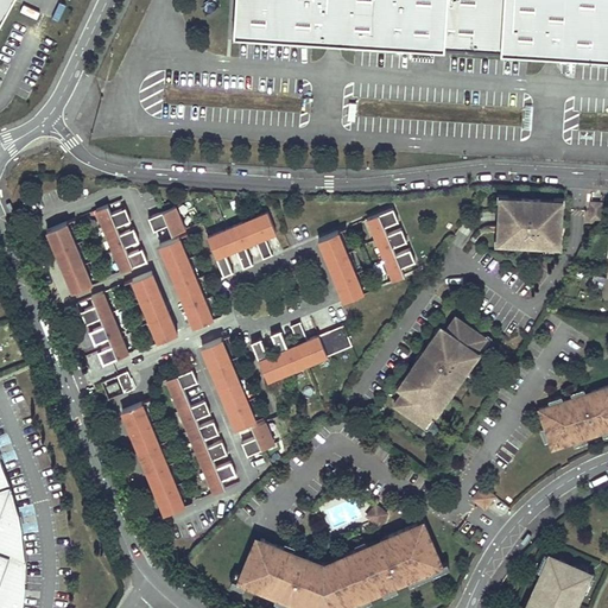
[(0,0),(0,30),(16,0),(0,0)]
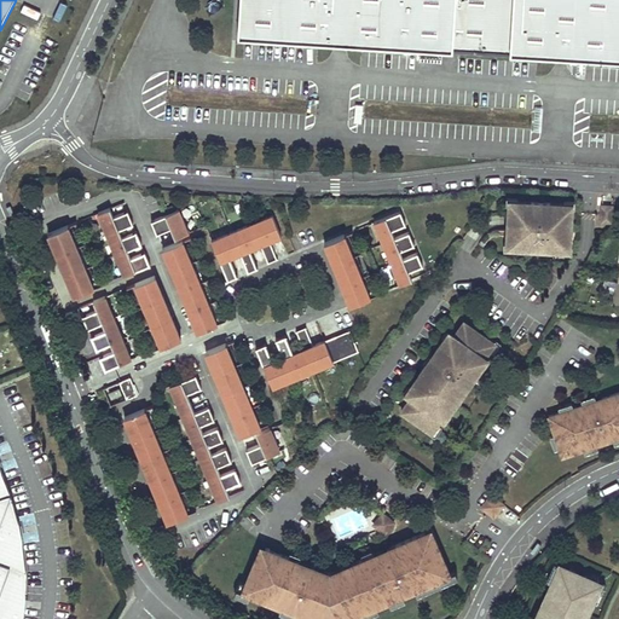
[(618,0),(236,0),(235,36),(618,61),(618,0)]
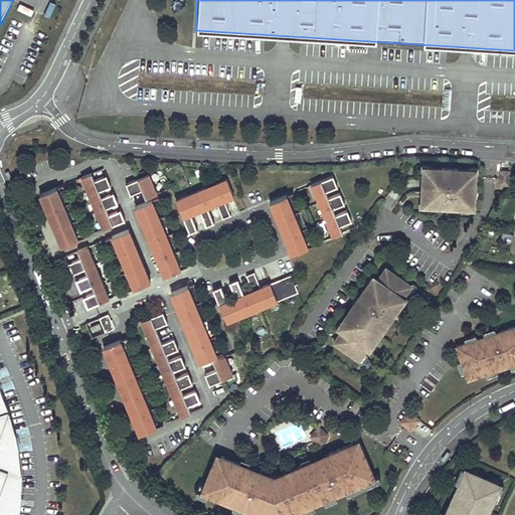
[(470,169),(430,167),(430,170),(423,169),(421,202),(427,202),(427,205),(468,207),(468,204),(474,205),(476,172),(470,172),(470,169)]
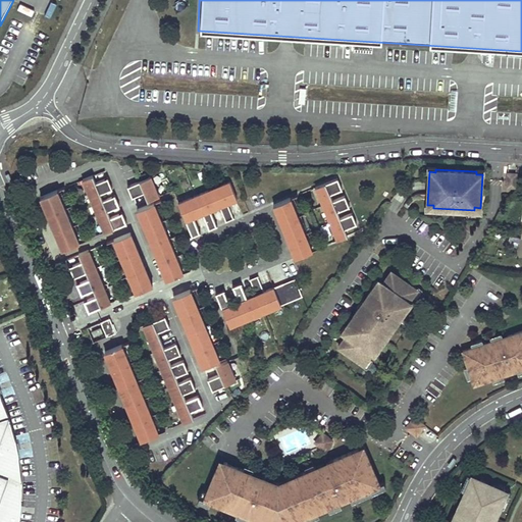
[(516,173),(508,173),(507,187),(515,188),(516,173)]
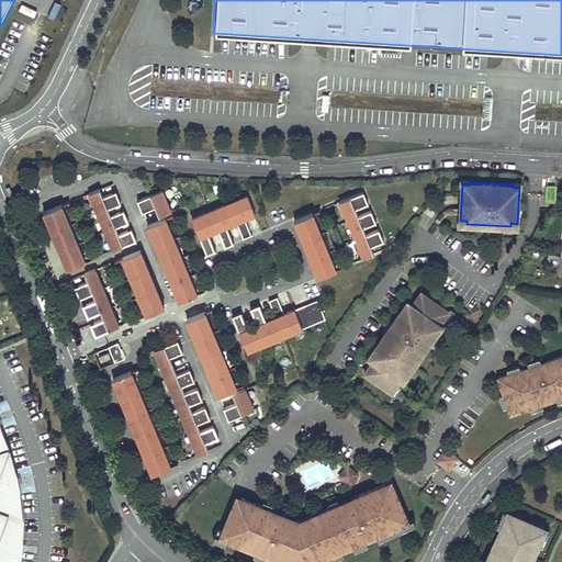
[(125,212),(122,214),(121,211),(111,215),(108,208),(121,203),(117,193),(114,194),(113,192),(103,197),(100,189),(89,193),(112,250),(136,240),(133,232),(130,233),(128,231),(119,234),(115,226),(128,222),(125,212)]
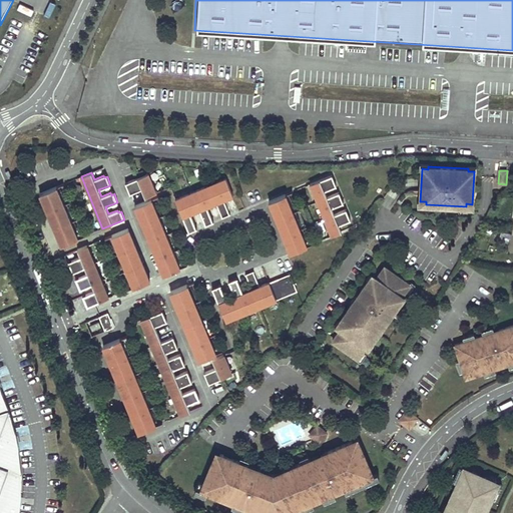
[(156,192),(148,173),(137,177),(125,182),(129,193),(141,188),(145,197),(156,192)]
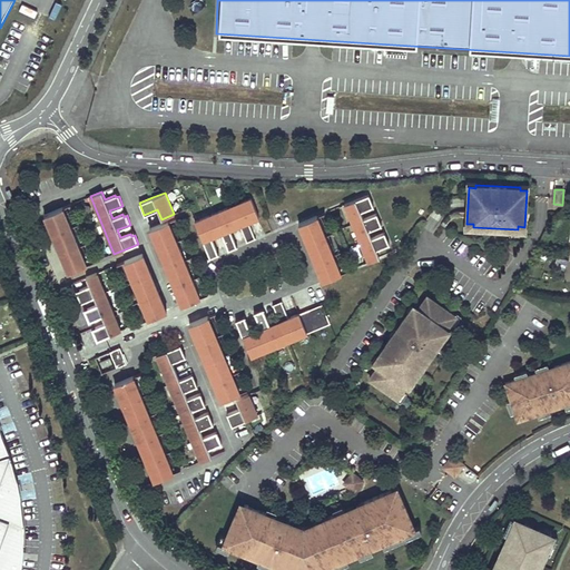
[(380,223),(376,214),(363,219),(360,212),(370,207),(369,205),(372,204),(369,194),(344,204),(369,262),(379,257),(375,249),(385,245),(384,243),(387,242),(384,233),(371,238),(367,231),(377,226),(376,224),(380,223)]
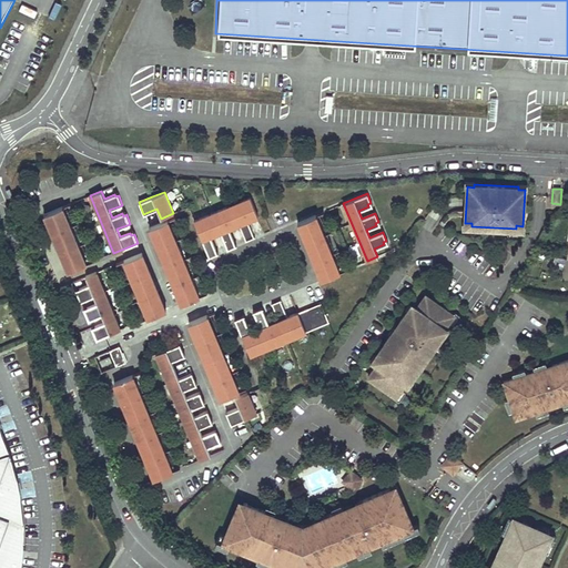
[(257,216),(251,198),(194,221),(208,253),(216,250),(211,235),(221,232),(226,245),(234,242),(229,229),(239,224),(244,237),(253,234),(247,221),(257,216)]
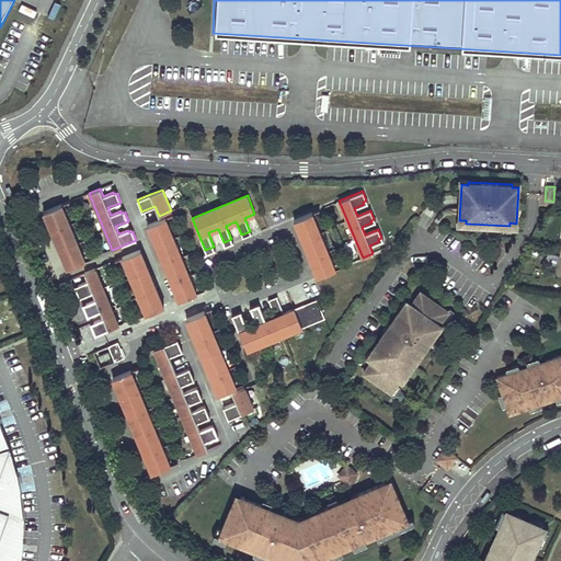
[(89,260),(65,203),(61,204),(86,261),(89,260)]
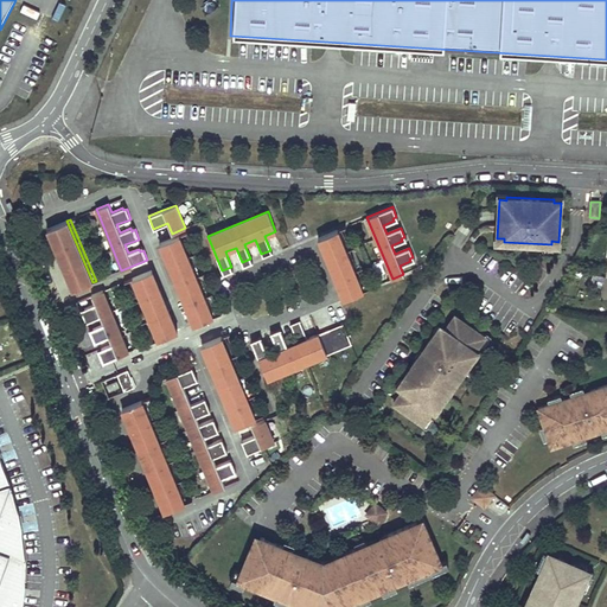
[(93,282),(66,221),(51,228),(59,248),(68,268),(76,288),(93,282)]
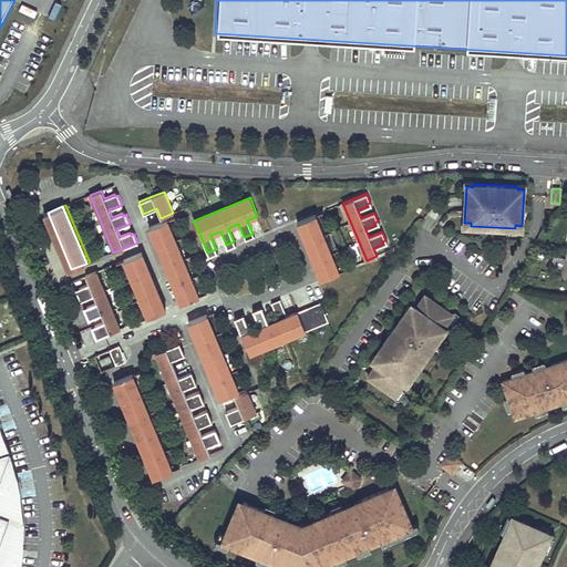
[(55,232),(48,213),(44,214),(52,233),(55,232)]
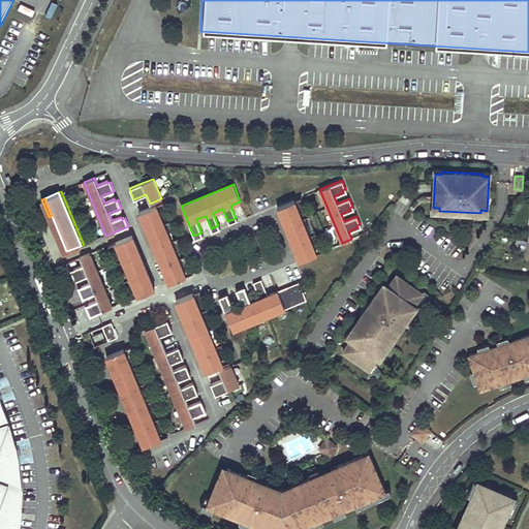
[(319,252),(298,199),(294,200),(316,253),(319,252)]
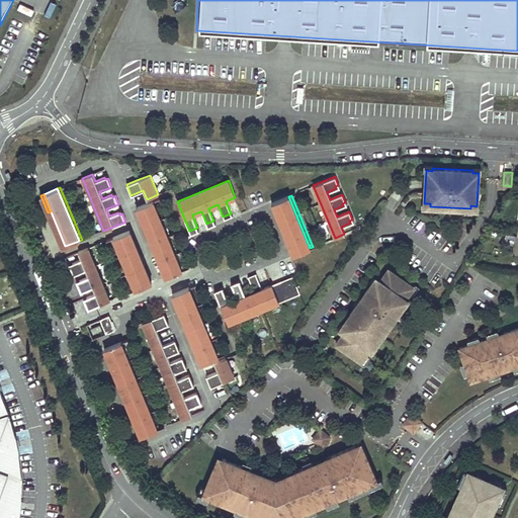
[(310,248),(288,196),(274,201),(281,219),(279,221),(286,238),(289,237),(296,254),(310,248)]
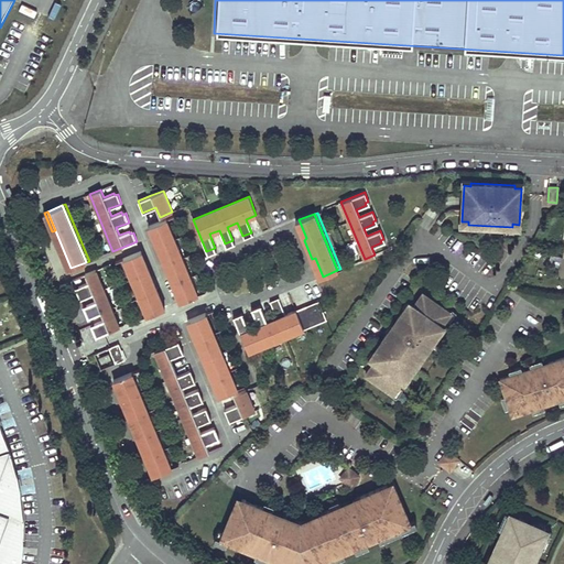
[(198,294),(202,293),(170,217),(166,218),(198,294)]
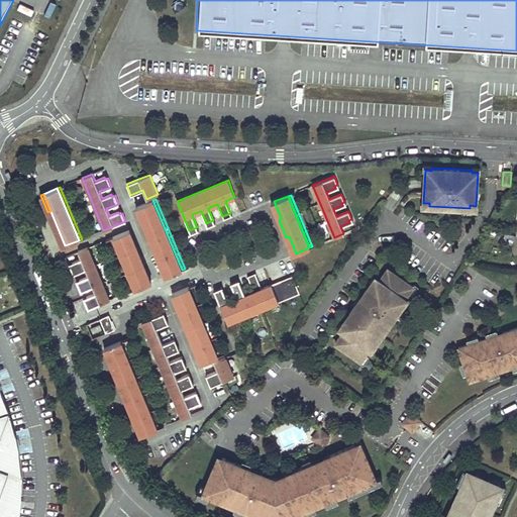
[(182,270),(152,200),(138,206),(145,222),(143,223),(158,260),(161,259),(168,276),(182,270)]
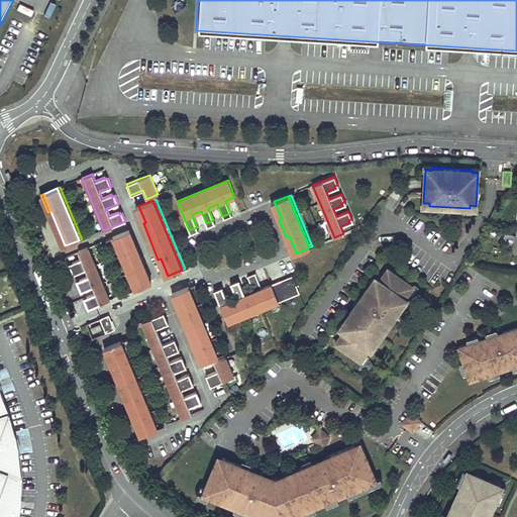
[(281,218),(274,201),(271,203),(279,220),(281,218)]
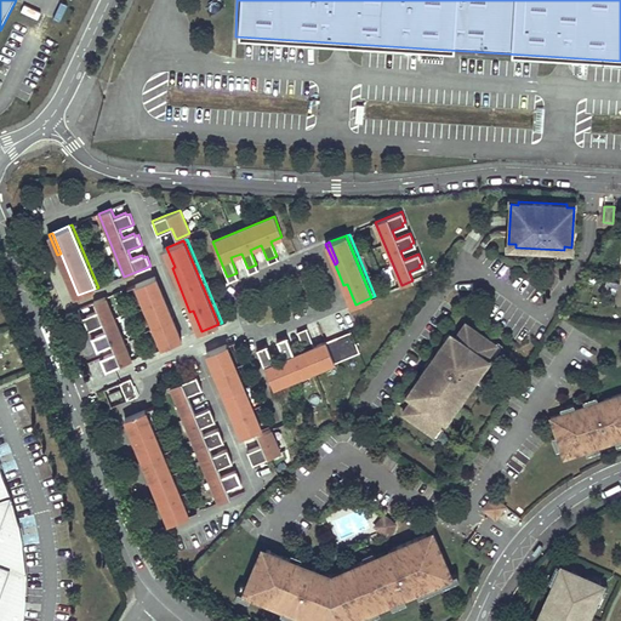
[(166,248),(164,249),(172,268),(175,267),(166,248)]
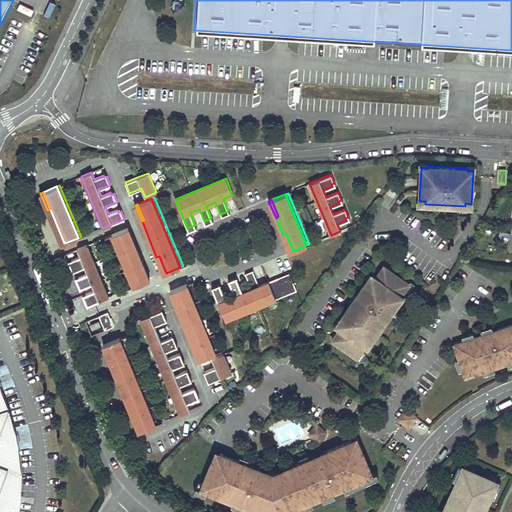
[(57,226),(50,209),(47,210),(54,227),(57,226)]
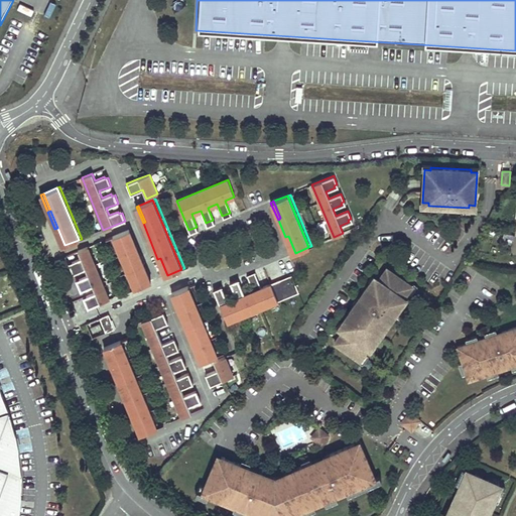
[(65,245),(57,228),(54,229),(62,247),(65,245)]
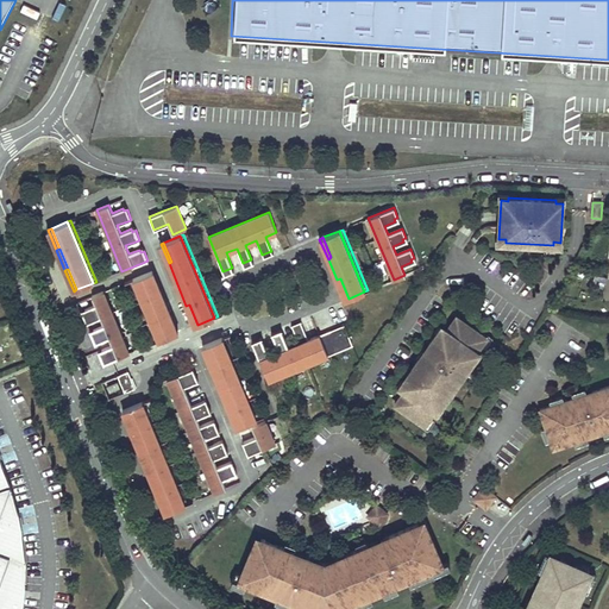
[(161,292),(152,271),(149,272),(158,293),(161,292)]
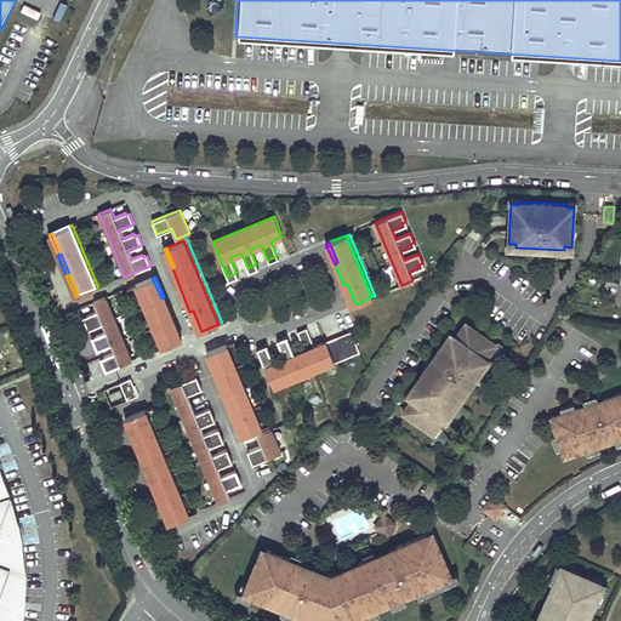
[(161,298),(152,278),(136,284),(161,347),(178,341),(170,319),(161,298)]
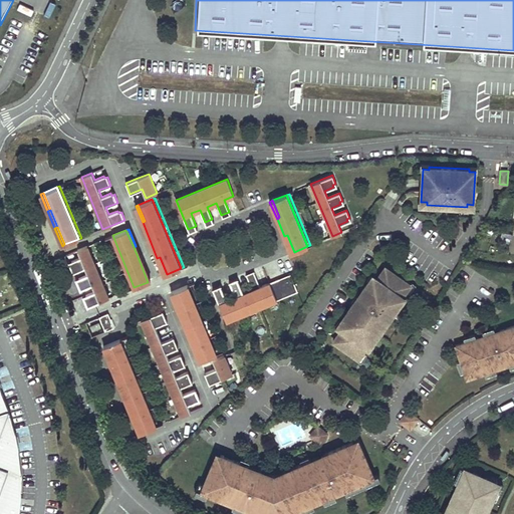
[(134,287),(112,235),(109,237),(132,289),(134,287)]
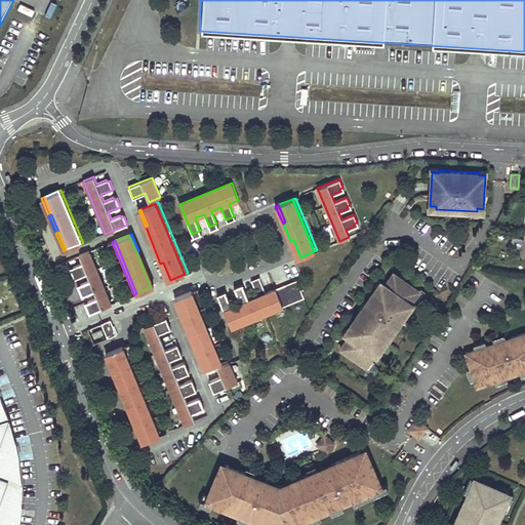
[(300,257),(293,240),(290,241),(297,258),(300,257)]
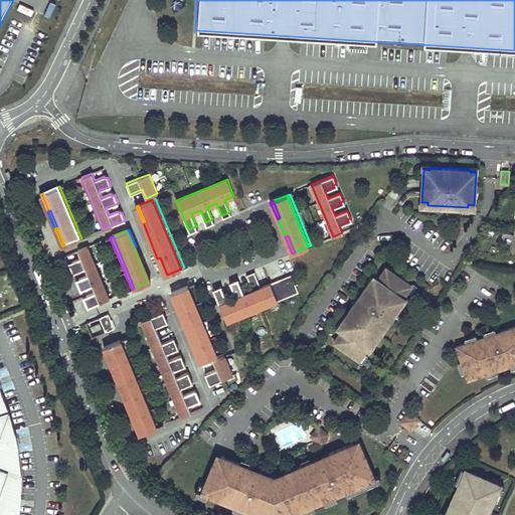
[(109,298),(88,245),(77,249),(80,258),(71,261),(72,264),(69,265),(73,273),(84,268),(88,275),(78,278),(79,281),(76,282),(80,290),(92,285),(95,292),(86,296),(87,298),(83,299),(88,307),(109,298)]
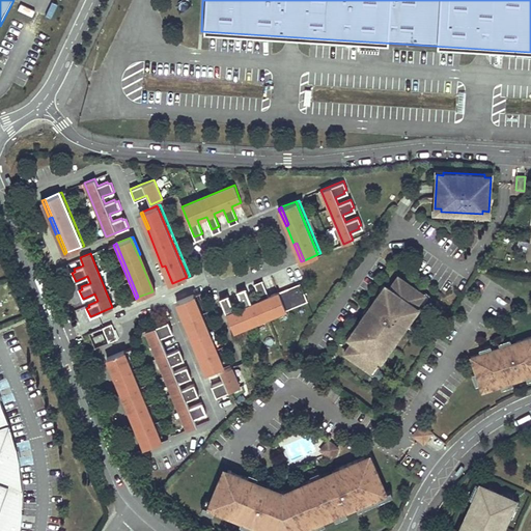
[(147,272),(140,254),(138,255),(145,273),(147,272)]
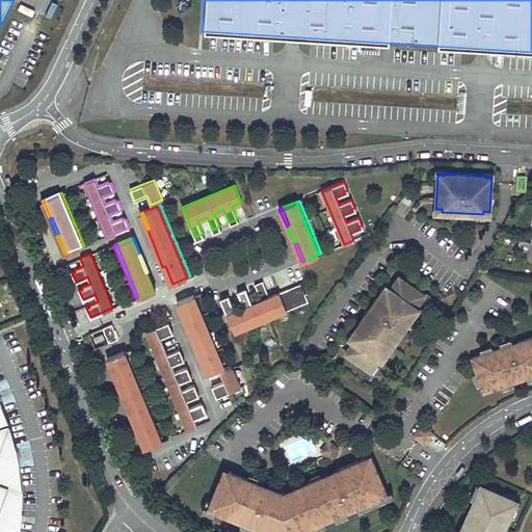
[(169,285),(173,284),(165,266),(162,267),(169,285)]
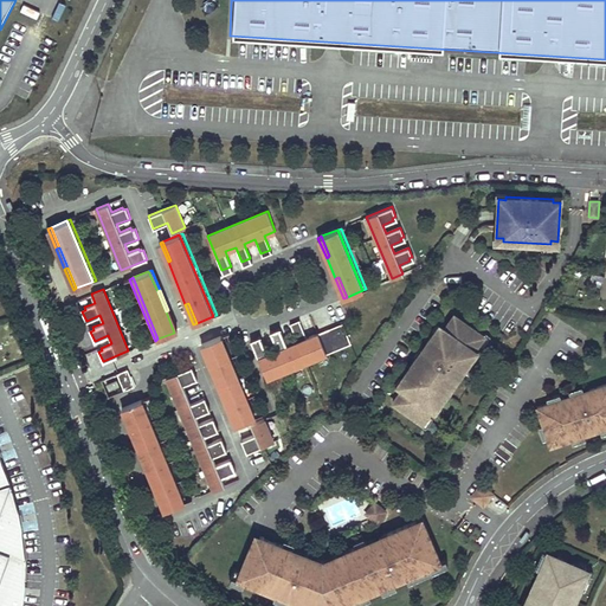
[(178,330),(168,310),(166,311),(174,333),(178,330)]
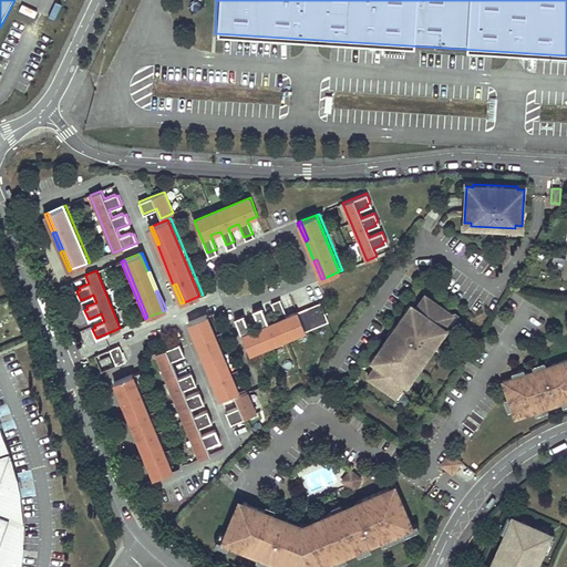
[(377,363),(368,375),(395,395),(408,378),(410,379),(418,368),(415,367),(419,362),(421,364),(442,333),(440,331),(453,315),(425,295),(416,307),(413,306),(410,310),(408,309),(394,328),(397,330),(393,334),(391,333),(375,354),(378,357),(374,362),(377,363)]
